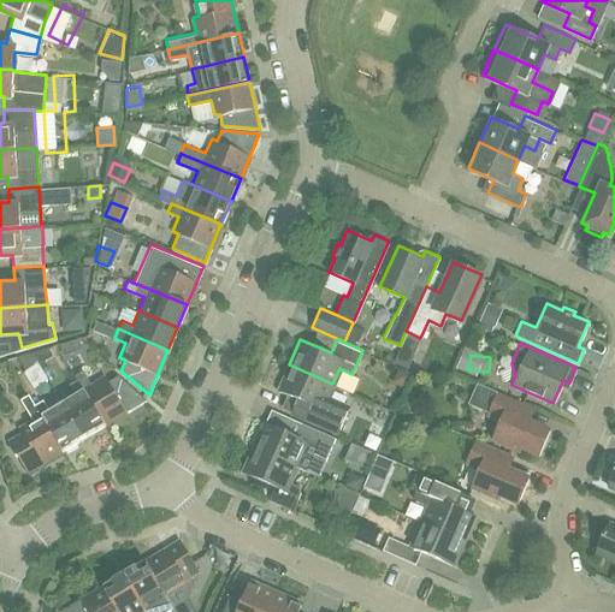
[(337,431),(348,405),(326,397),(332,384),(289,364),(278,388),(309,403),(303,416),(337,431)]
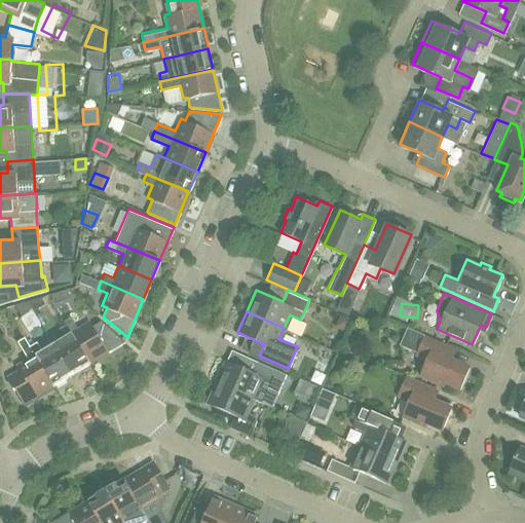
[(70,314),(63,319),(63,320),(65,323),(89,362),(124,340),(100,320),(91,324),(89,320),(77,327),(70,314)]
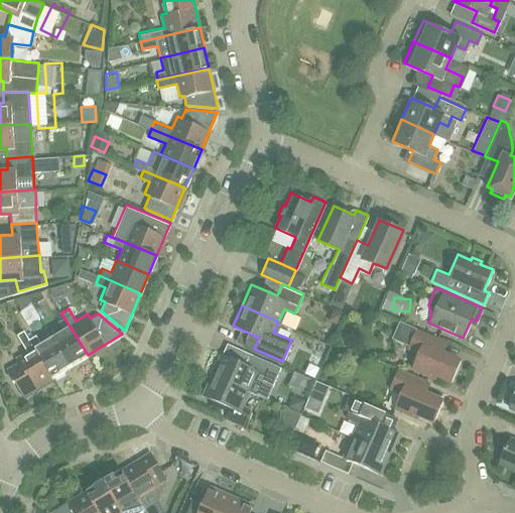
[(62,329),(51,336),(70,366),(88,355),(63,316),(57,321),(62,329)]
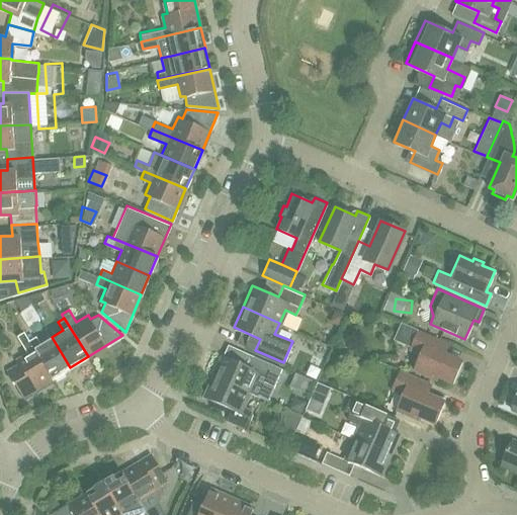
[(401,321),(394,338),(411,345),(410,347),(421,352),(414,368),(436,378),(438,375),(452,381),(461,360),(435,349),(440,338),(401,321)]
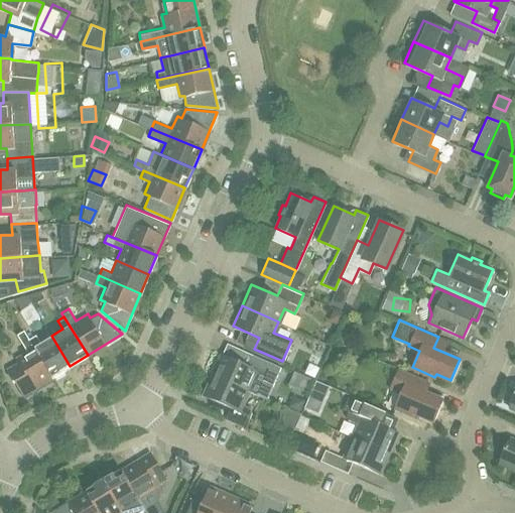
[(24,330),(16,334),(27,351),(15,358),(18,362),(6,369),(22,394),(51,376),(28,338),(29,338),(24,330)]
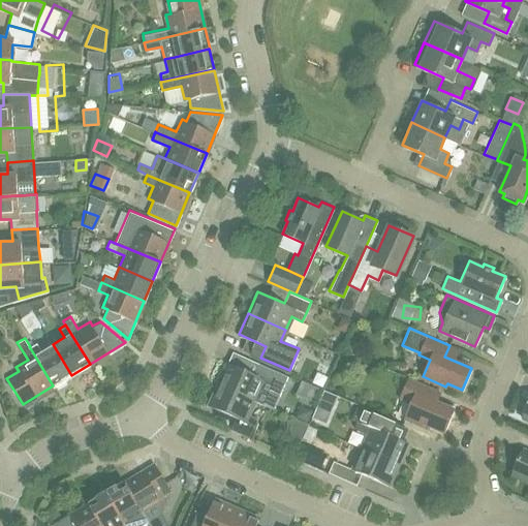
[(36,342),(30,346),(29,346),(53,385),(71,375),(53,344),(41,351),(36,342)]
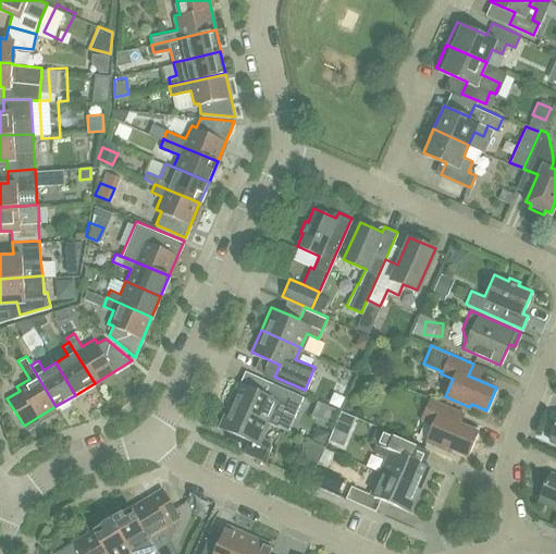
[(360,385),(362,370),(347,367),(345,382),(360,385)]
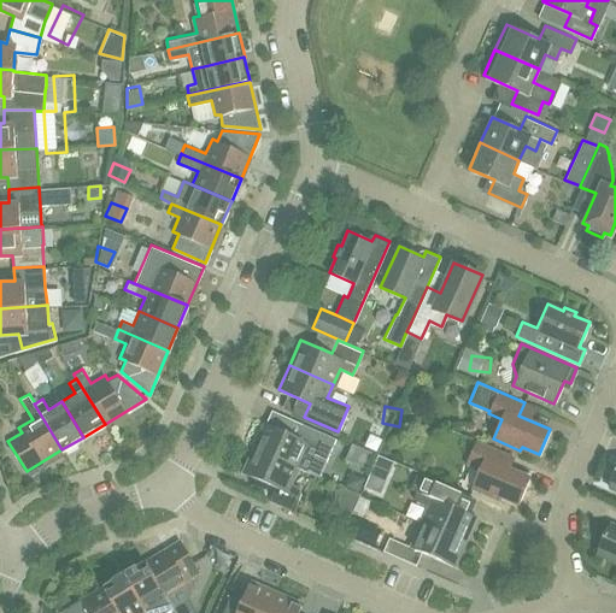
[(253,447),(297,466),(304,451),(326,459),(335,437),(301,423),(295,435),(264,422),(253,447)]
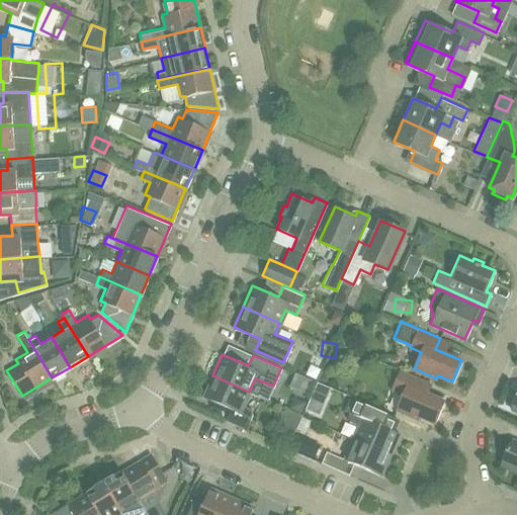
[(434,422),(443,401),(418,390),(423,378),(401,368),(392,388),(403,393),(396,409),(419,419),(420,416),(434,422)]
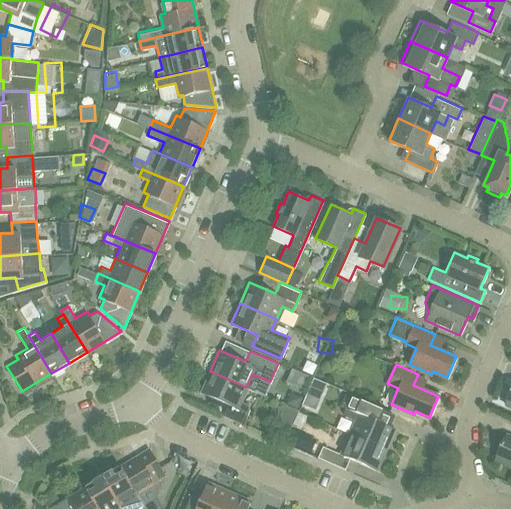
[(248,412),(247,412),(249,408),(247,403),(240,400),(246,387),(210,371),(201,391),(227,403),(222,414),(243,423),(248,412)]
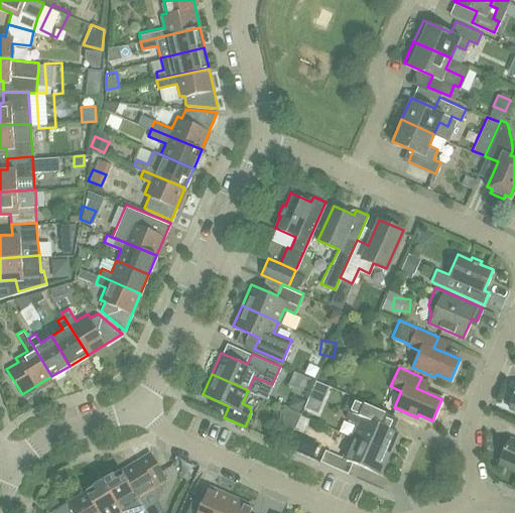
[(312,390),(326,396),(330,387),(316,381),(312,390)]
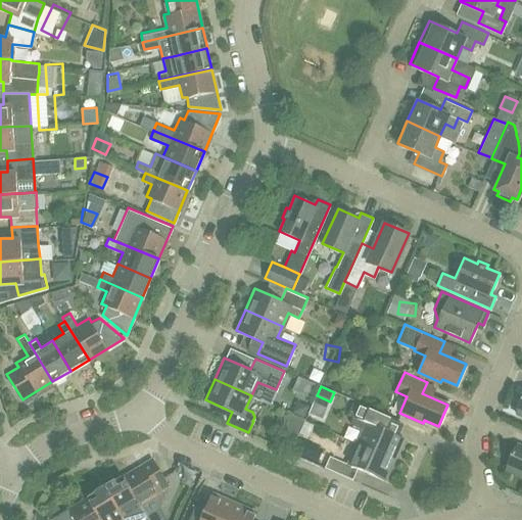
[(362,428),(357,441),(393,458),(402,436),(376,424),(381,413),(352,400),(347,413),(352,415),(350,419),(352,424),(362,428)]
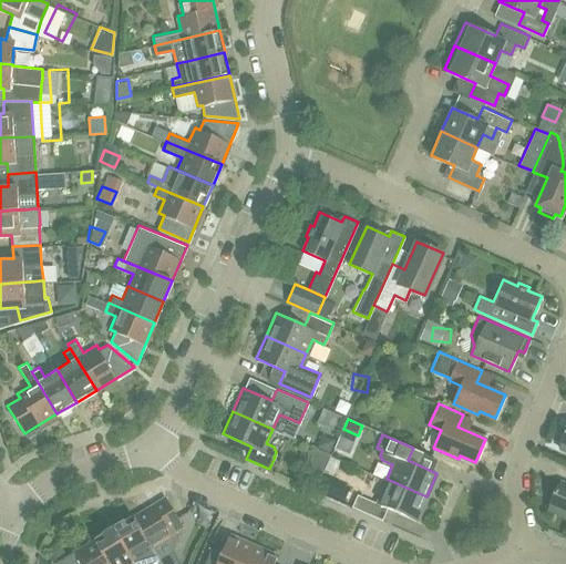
[(321,472),(322,470),(328,457),(329,455),(316,449),(306,451),(306,465),(308,465),(321,472)]
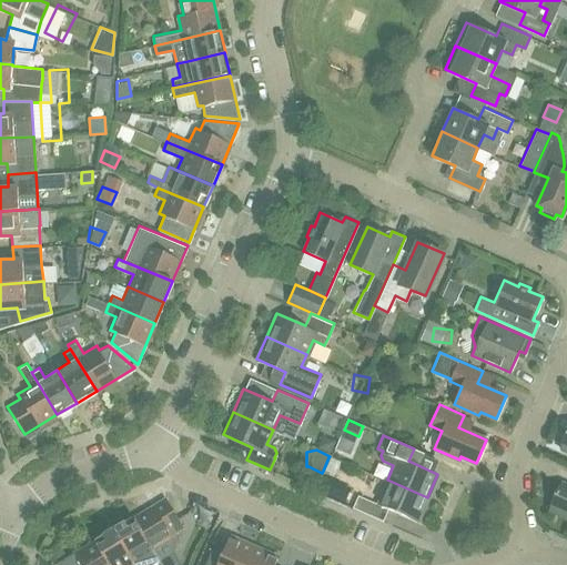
[(345,486),(327,478),(323,488),(341,496),(345,486)]
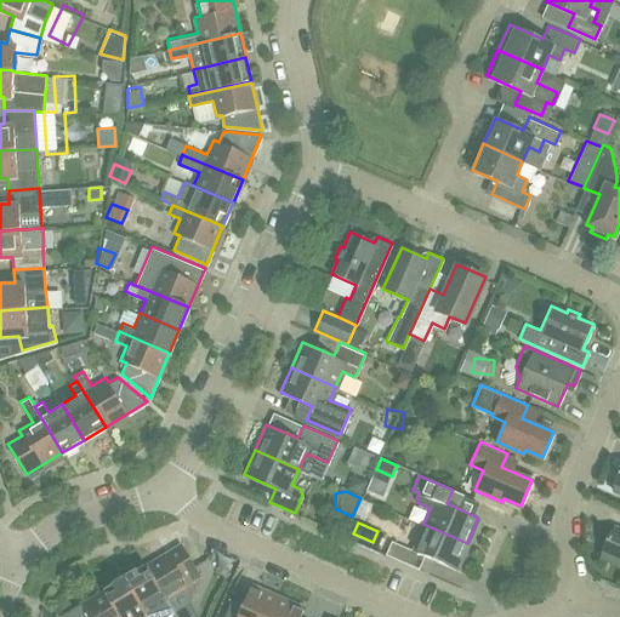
[(424,524),(411,548),(391,540),(385,553),(419,567),(424,554),(456,569),(467,543),(424,524)]
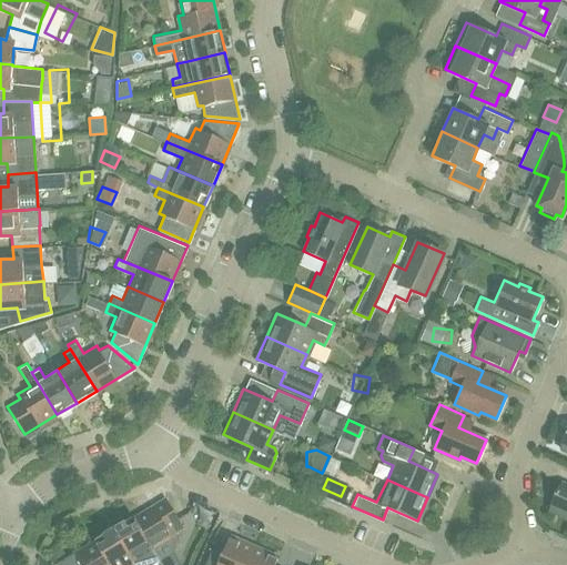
[(566,483),(562,481),(549,508),(566,516),(566,483)]
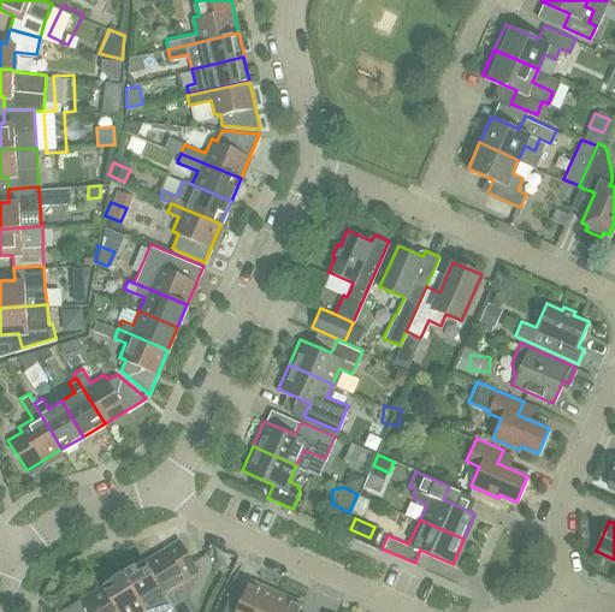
[(143,559),(172,606),(188,596),(190,587),(184,577),(197,569),(179,538),(143,559)]
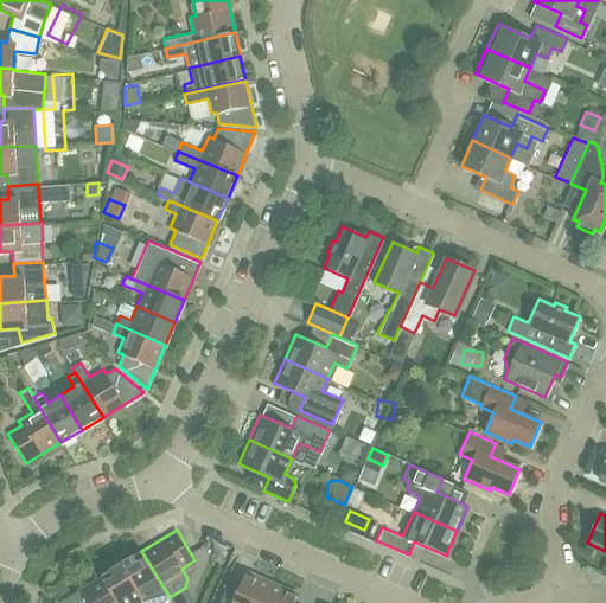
[(142,598),(144,602),(159,602),(170,597),(141,551),(121,564),(142,598)]
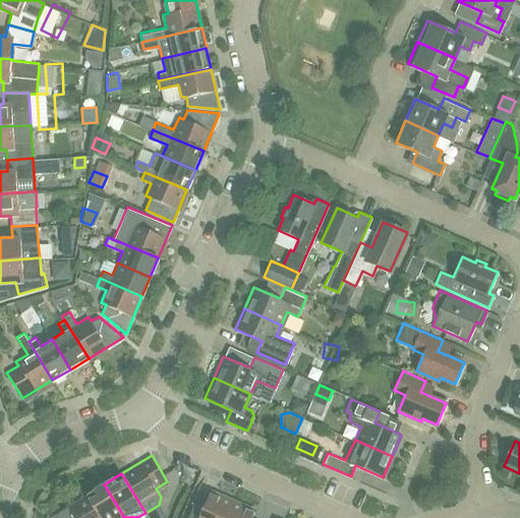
[(115,517),(122,514),(104,484),(85,495),(99,517),(115,517)]
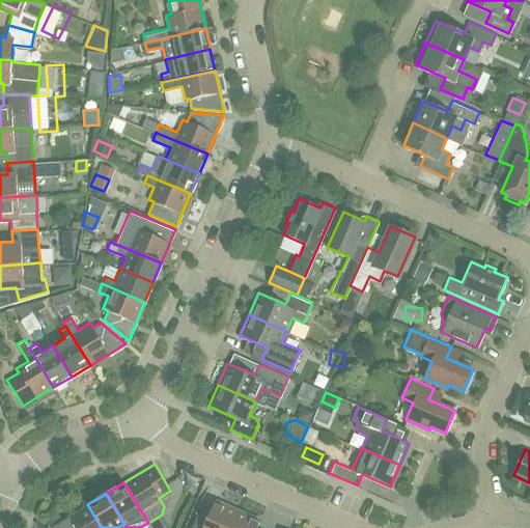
[(229,527),(238,510),(216,501),(205,524),(194,519),(190,527),(229,527)]
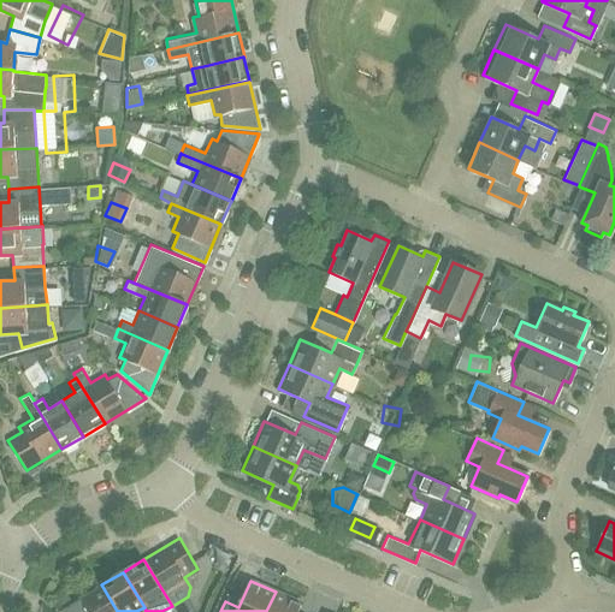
[(117,611),(101,584),(60,610),(61,611),(117,611)]
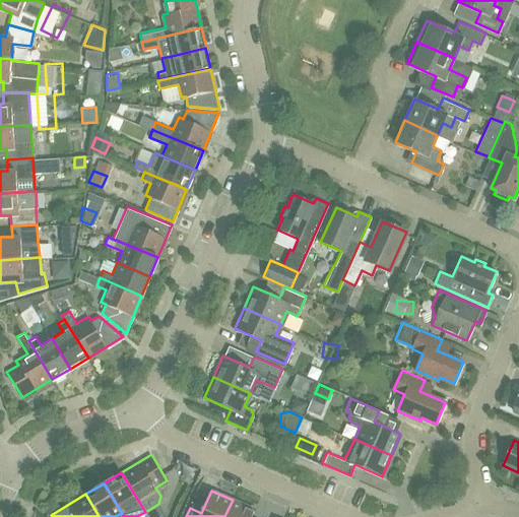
[(249,516),(253,509),(233,500),(224,516),(249,516)]
